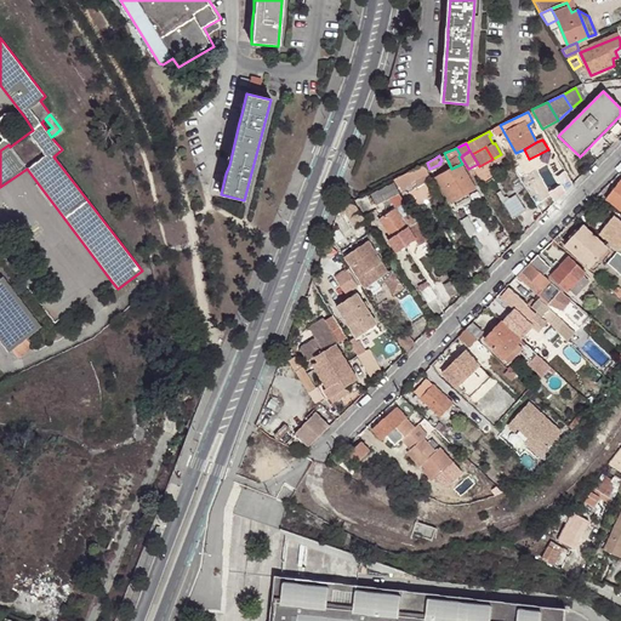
[(422,164),(400,175),(406,188),(414,184),(411,182),(428,174),(422,164)]
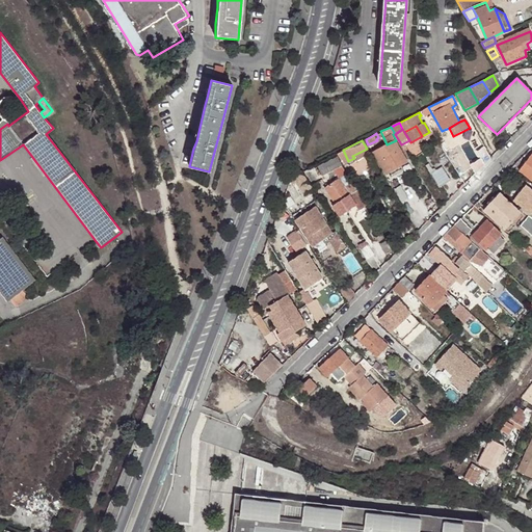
[(396,140),(387,144),(374,152),(387,174),(393,169),(405,163),(407,161),(396,140)]
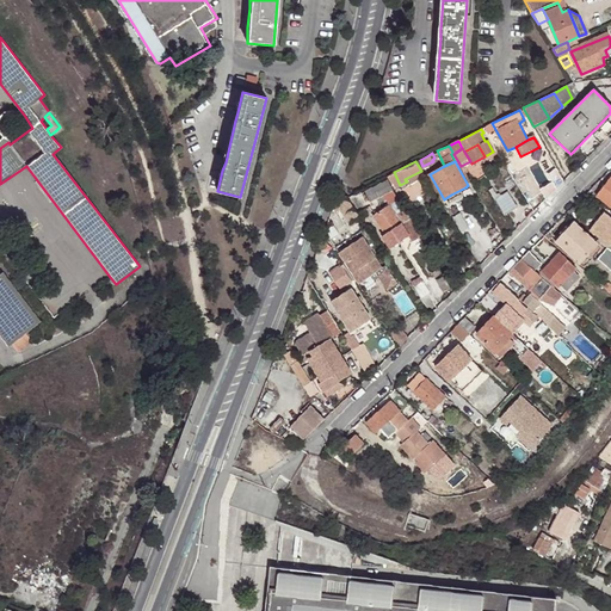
[(548,173),(556,190),(565,183),(556,170),(548,173)]
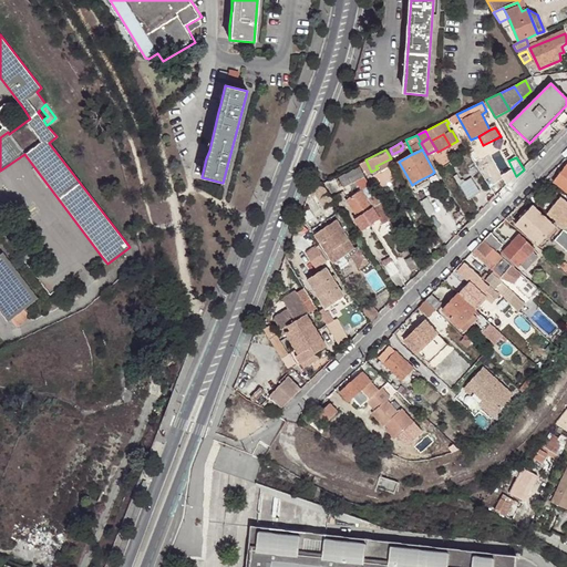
[(379,172),(394,164),(391,158),(375,166),(378,168),(379,172)]
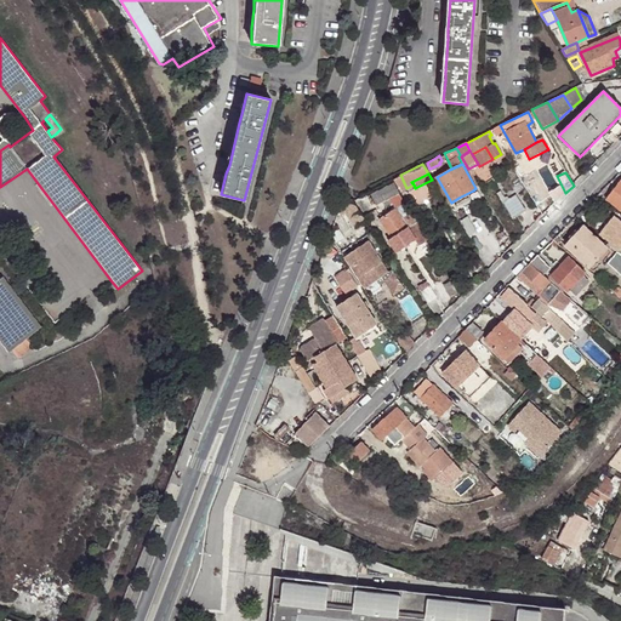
[(620,210),(620,181),(607,200),(620,210)]
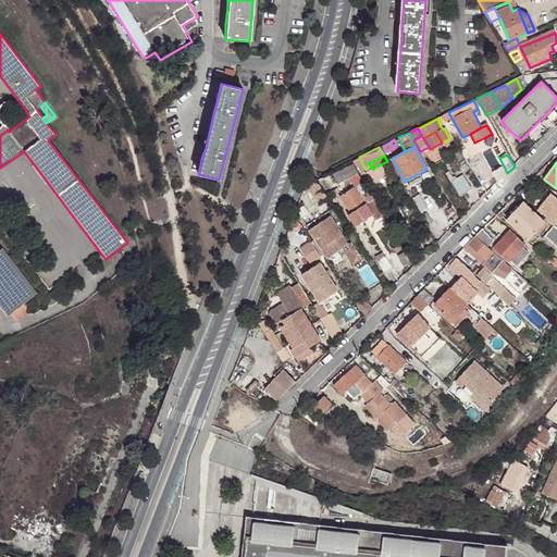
[(334,173),(338,183),(345,180),(350,176),(358,173),(354,163),(334,173)]
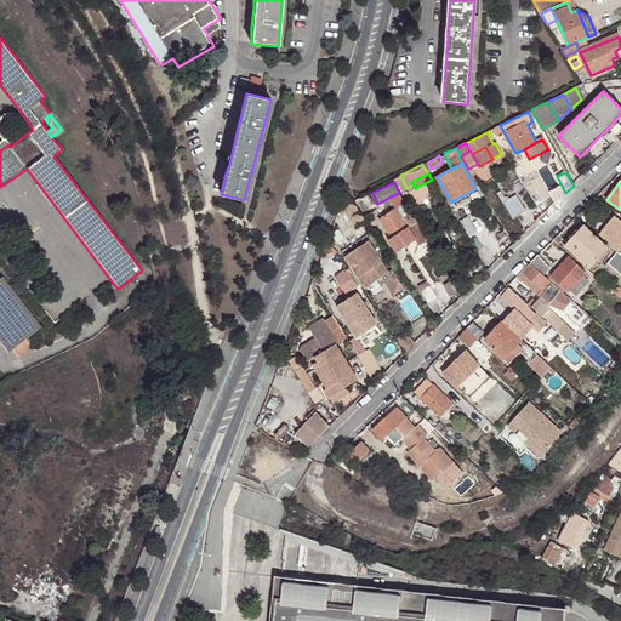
[(477,197),(473,191),(459,198),(462,205),(477,197)]
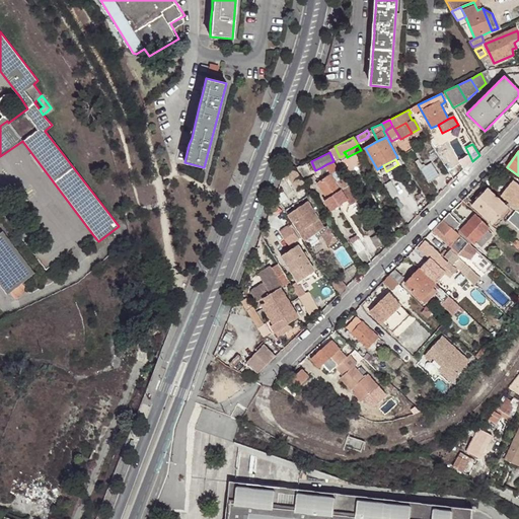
[(433,181),(440,176),(432,164),(421,170),(429,183),(433,181)]
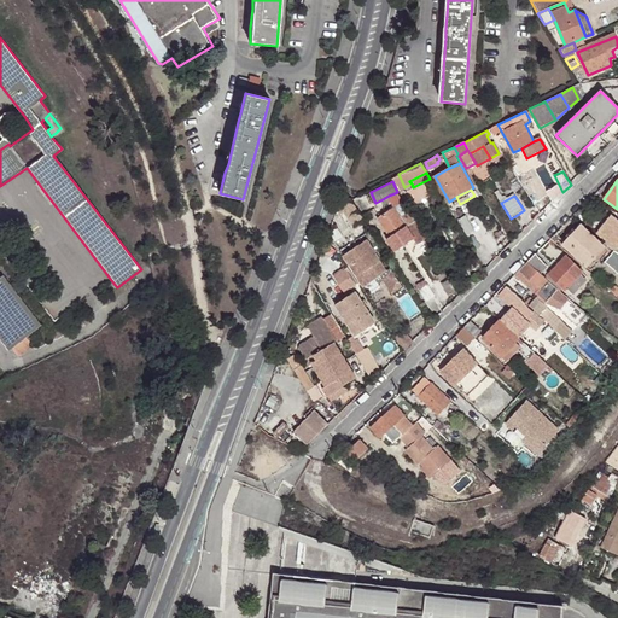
[(367,222),(361,213),(351,198),(339,205),(339,210),(342,215),(345,213),(356,229),(367,222)]
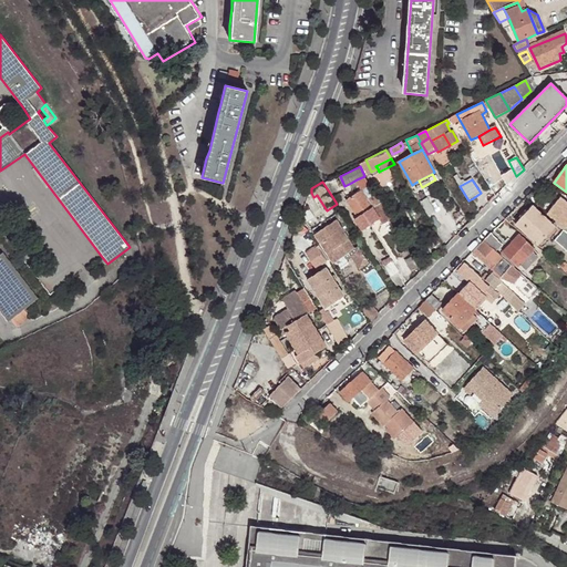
[(366,197),(373,193),(370,186),(361,192),(366,197)]
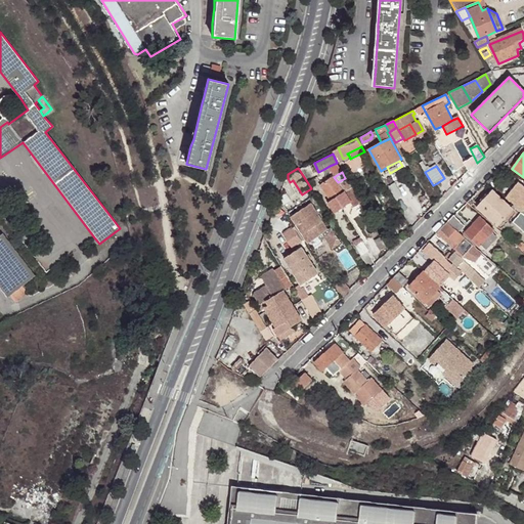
[(311,188),(312,190),(318,184),(315,179),(312,181),(310,177),(306,180),(311,188)]
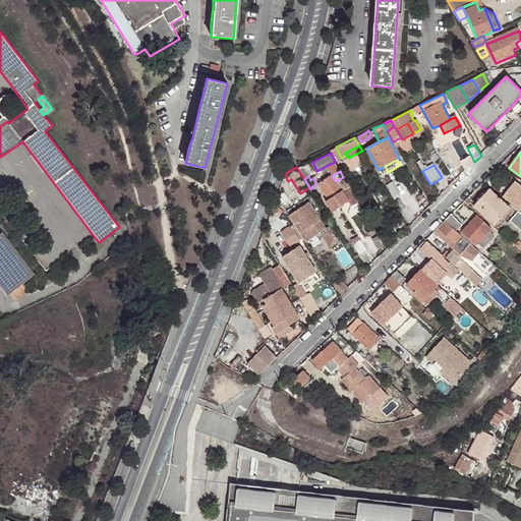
[(330,199),(349,187),(343,177),(336,181),(332,176),(319,184),(329,199),(330,199)]
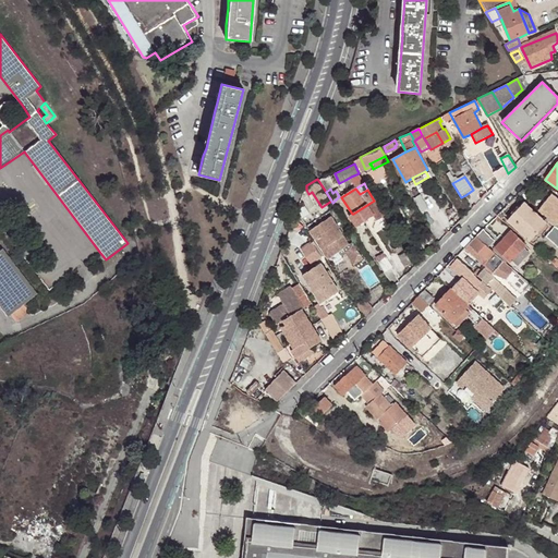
[(475,193),(473,190),(465,195),(466,199),(475,193)]
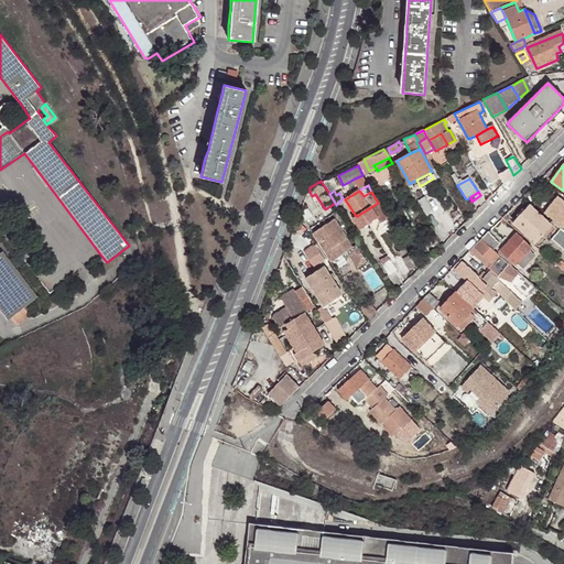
[(559,216),(563,209),(563,202),(559,197),(549,208),(559,216)]
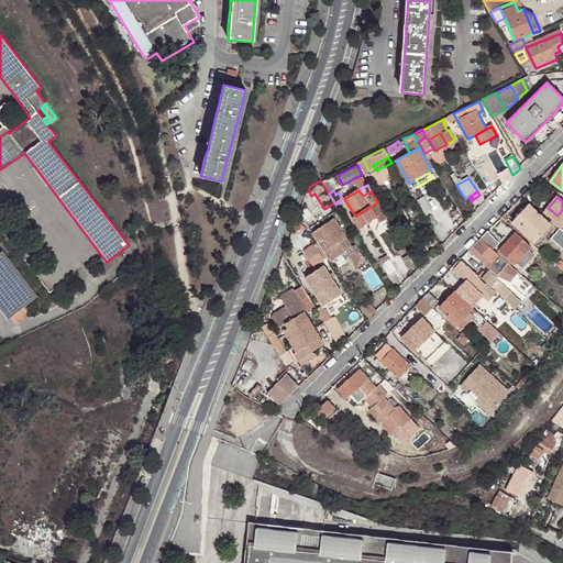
[(388,220),(377,202),(356,216),(355,216),(353,217),(361,229),(377,218),(381,223),(388,220)]
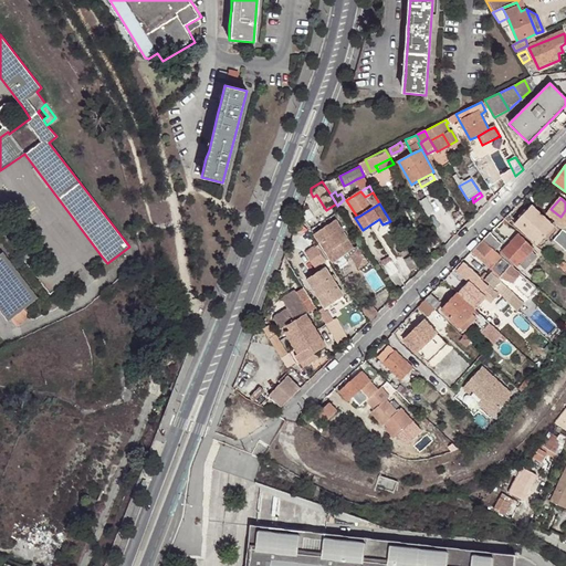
[(537,244),(553,228),(532,208),(516,224),(537,244)]
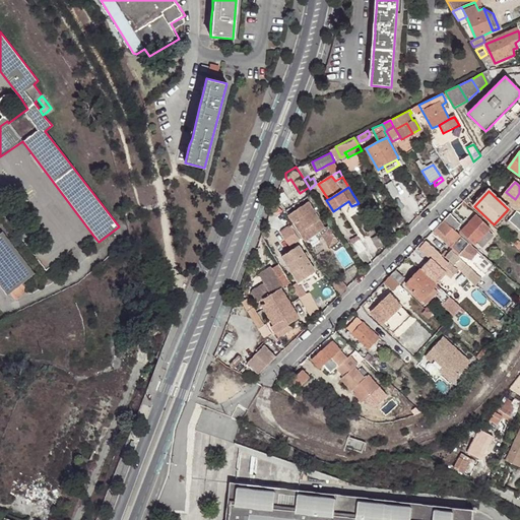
[(510,205),(515,199),(506,192),(502,196),(510,205)]
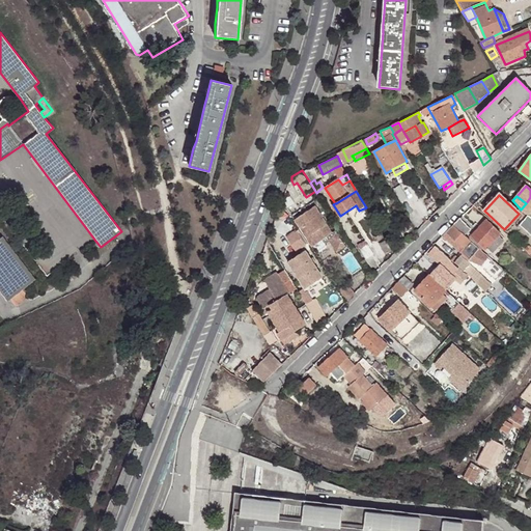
[(530,219),(530,197),(526,203),(521,210),(528,217),(530,219)]
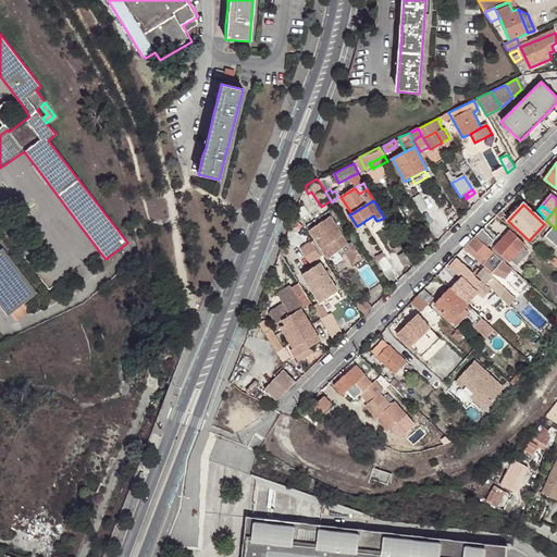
[(331,217),(310,230),(320,245),(321,247),(326,243),(329,245),(335,240),(341,250),(348,245),(331,217)]
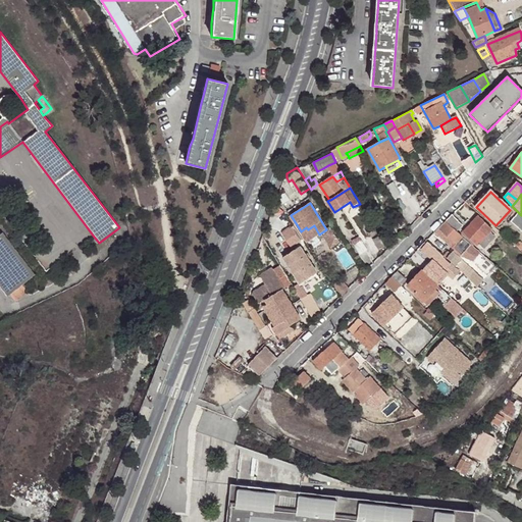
[(513,212),(510,210),(496,225),(498,227),(504,224),(510,217),(513,212)]
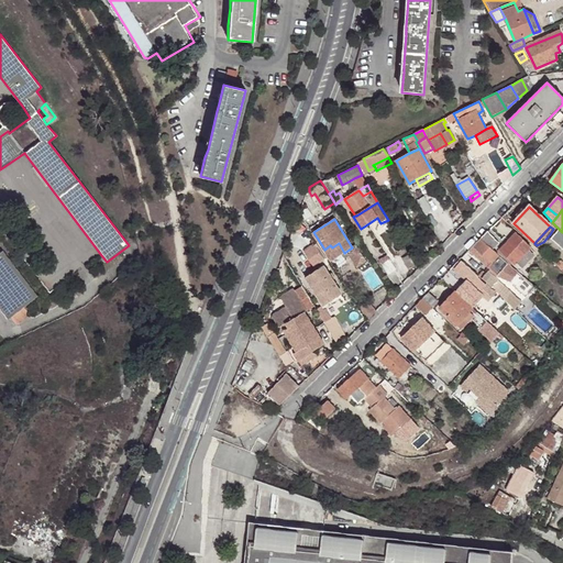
[(551,241),(562,251),(562,232),(560,230),(551,241)]
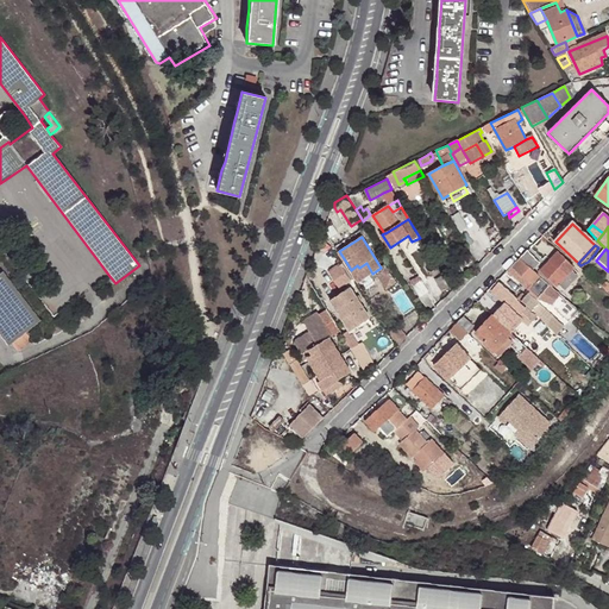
[(534,257),(527,251),(520,258),(527,264),(534,257)]
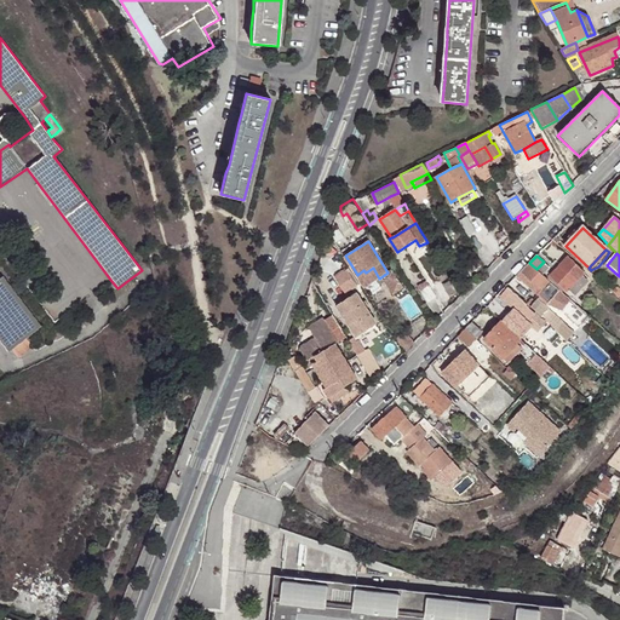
[(570,291),(583,276),(586,273),(569,258),(550,279),(566,293),(568,291),(569,292),(570,291)]
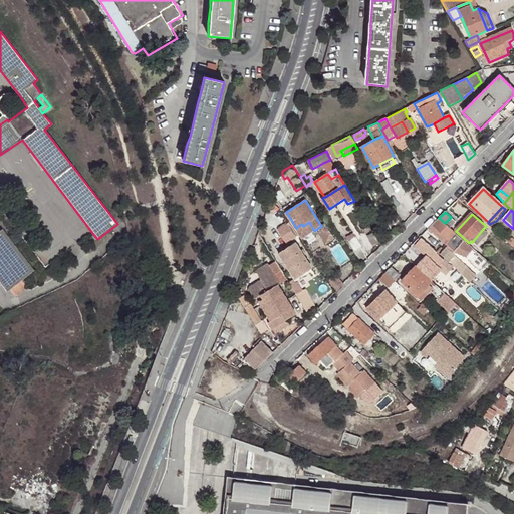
[(457,223),(451,217),(445,223),(451,229),(457,223)]
